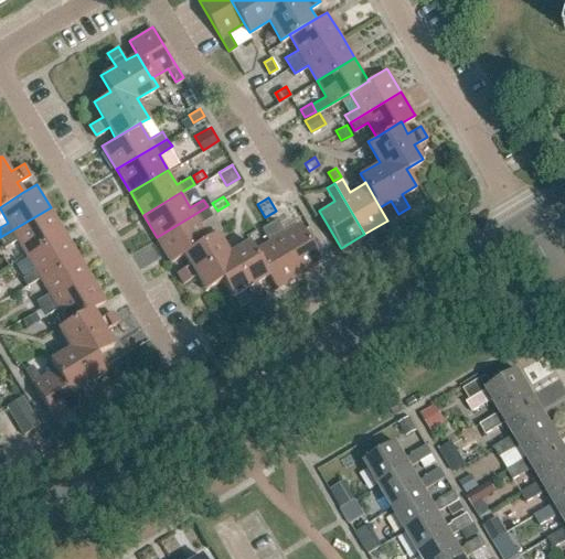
[(212,214),(208,206),(157,237),(171,260),(184,253),(208,237),(199,222),(212,214)]
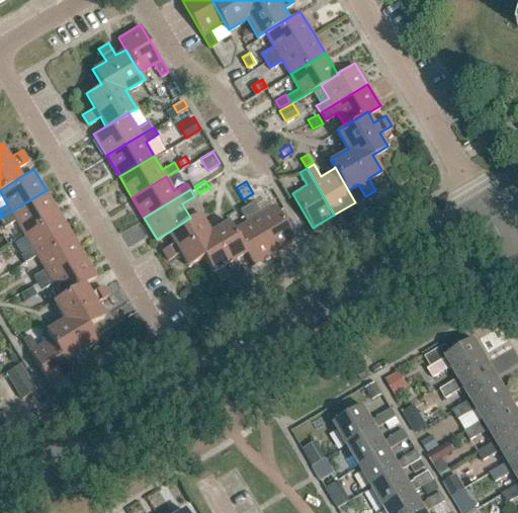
[(24,232),(59,211),(47,190),(0,218),(0,219),(4,226),(16,219),(24,232)]
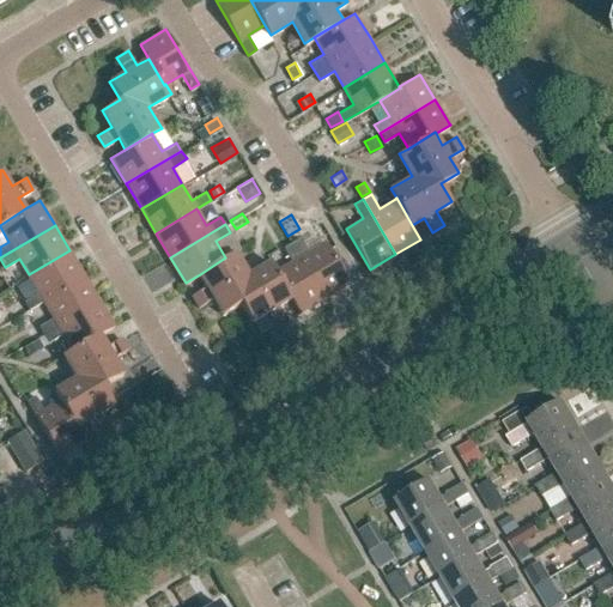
[(299,236),(292,241),(325,297),(350,281),(326,241),(309,250),(299,236)]
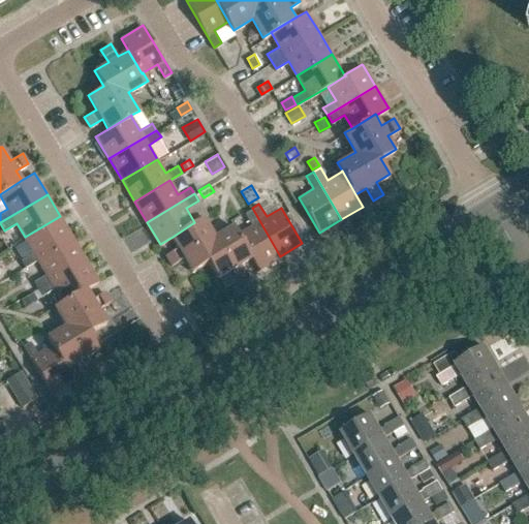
[(280,256),(252,208),(245,212),(252,224),(238,234),(251,256),(258,269),(280,256)]
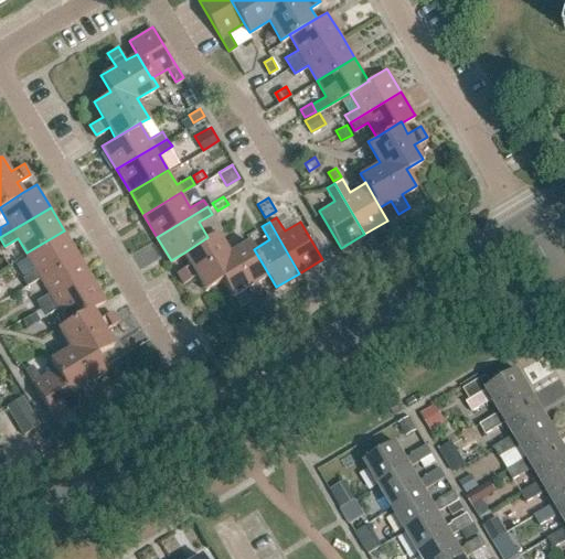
[(27,283),(40,276),(78,254),(64,230),(27,253),(35,268),(22,276),(27,283)]
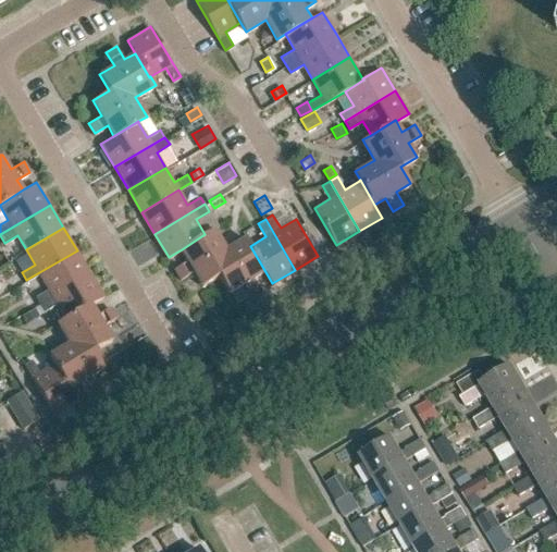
[(250,246),(245,237),(225,249),(213,229),(205,234),(182,249),(187,259),(174,268),(181,278),(194,270),(202,284),(219,274),(229,292),(244,283),(251,296),(261,290),(254,277),(264,270),(250,246)]
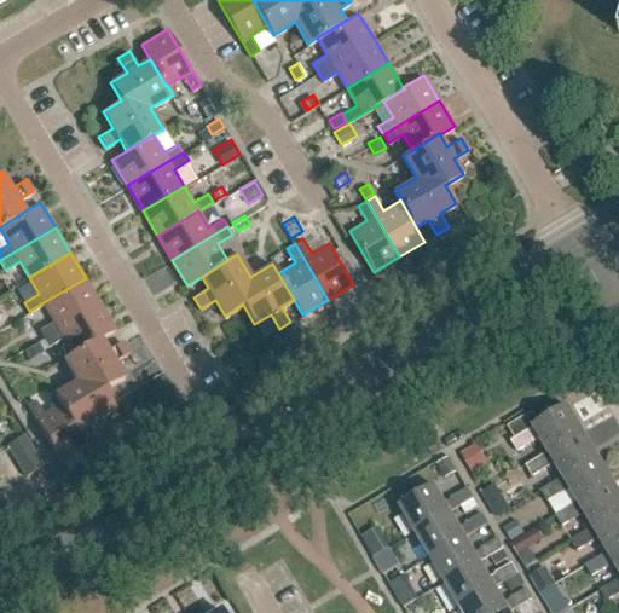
[(44,336),(100,302),(86,278),(44,302),(53,319),(39,328),(44,336)]
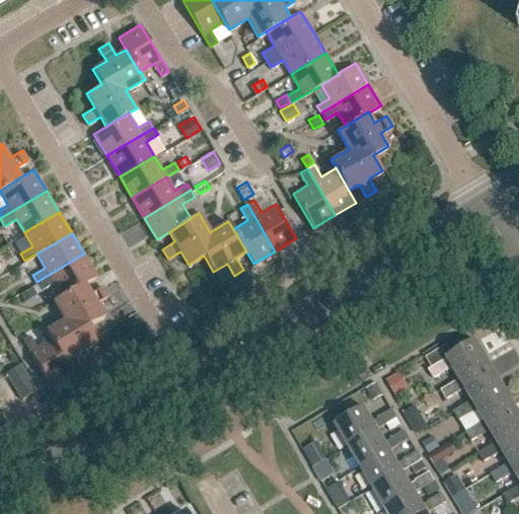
[(62,296),(84,282),(96,275),(84,253),(36,282),(42,289),(54,281),(61,295),(62,296)]
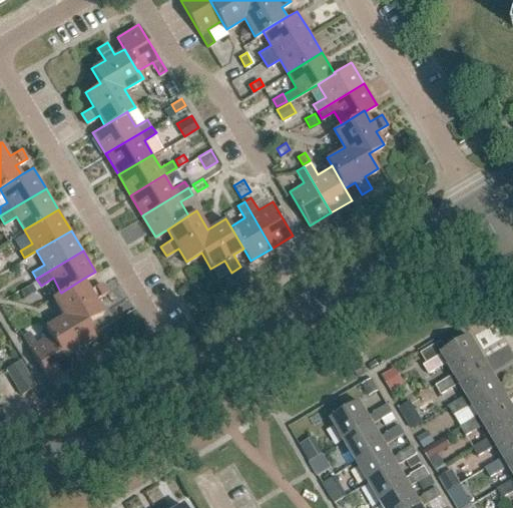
[(84,344),(97,336),(88,321),(103,312),(95,299),(107,292),(101,282),(89,289),(83,279),(61,293),(60,292),(52,296),(64,315),(45,326),(50,334),(63,356),(64,356),(74,350),(81,362),(91,356),(84,344)]
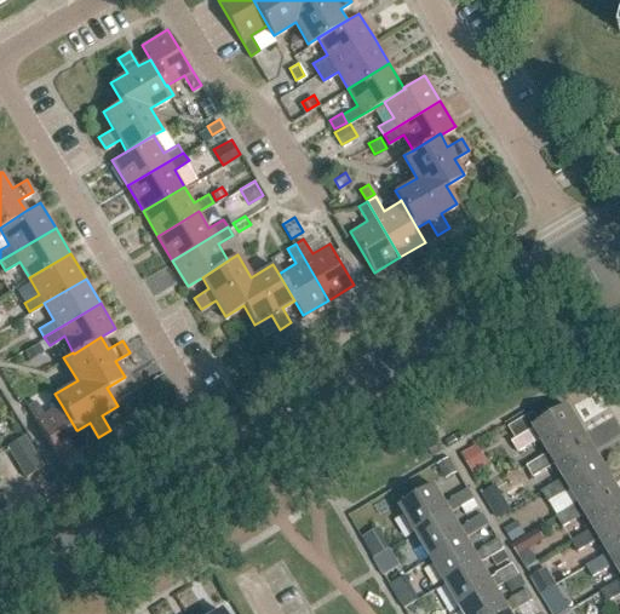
[(39,340),(24,349),(30,359),(45,350),(39,340)]
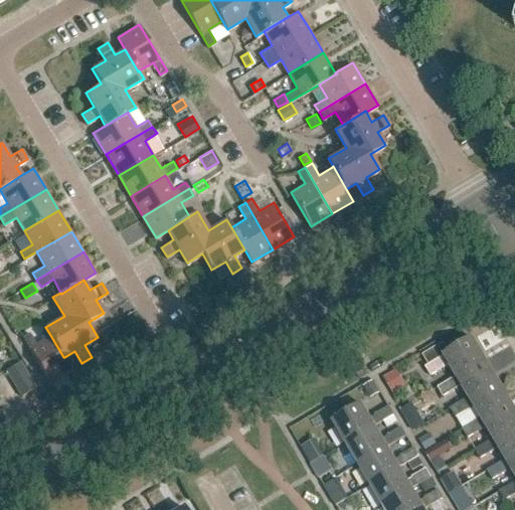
[(71,369),(64,357),(63,357),(50,335),(36,343),(29,331),(22,335),(50,382),(71,369)]
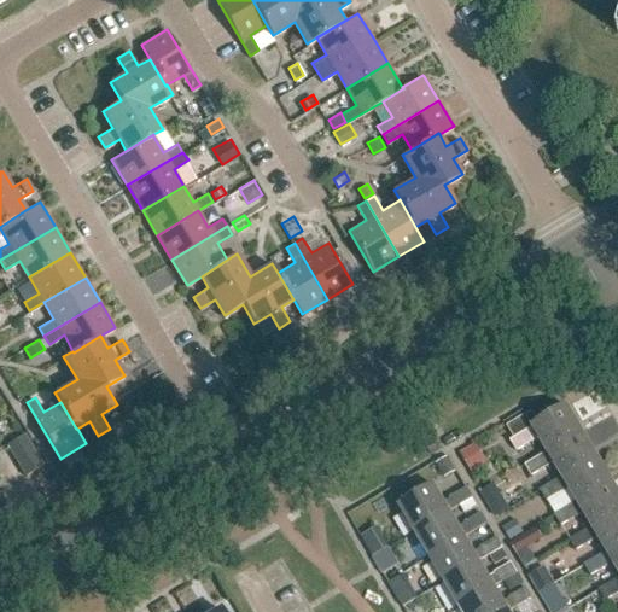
[(582,429),(566,402),(530,424),(508,437),(514,448),(536,435),(544,449),(546,448),(547,449),(582,429)]
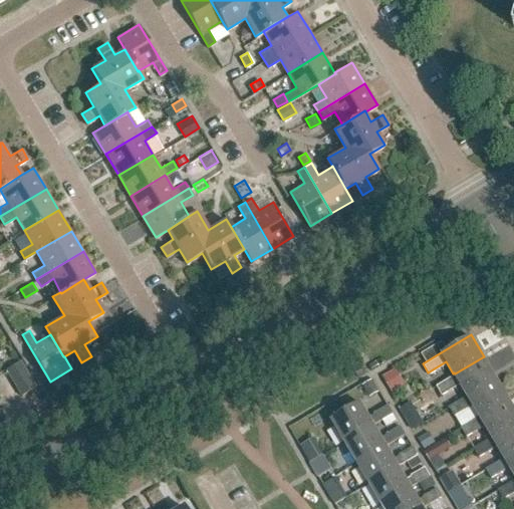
[(467,394),(496,376),(484,356),(455,373),(454,372),(453,373),(435,384),(441,393),(459,383),(465,394),(466,394),(467,394)]
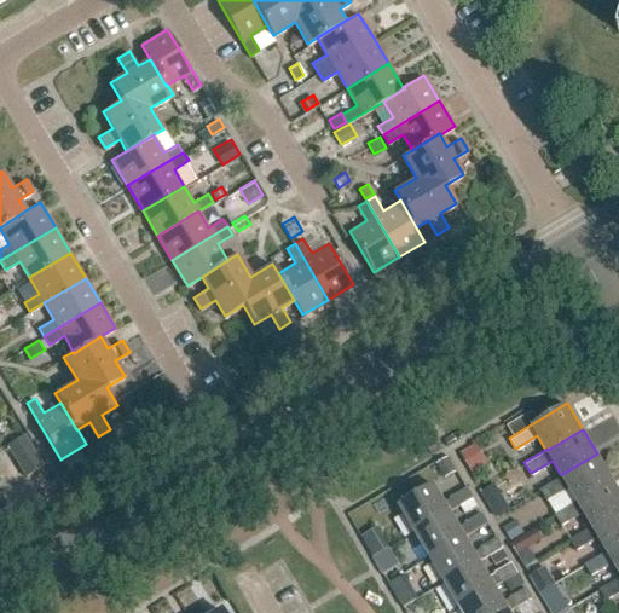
[(22,434),(5,439),(12,464),(28,460),(22,434)]
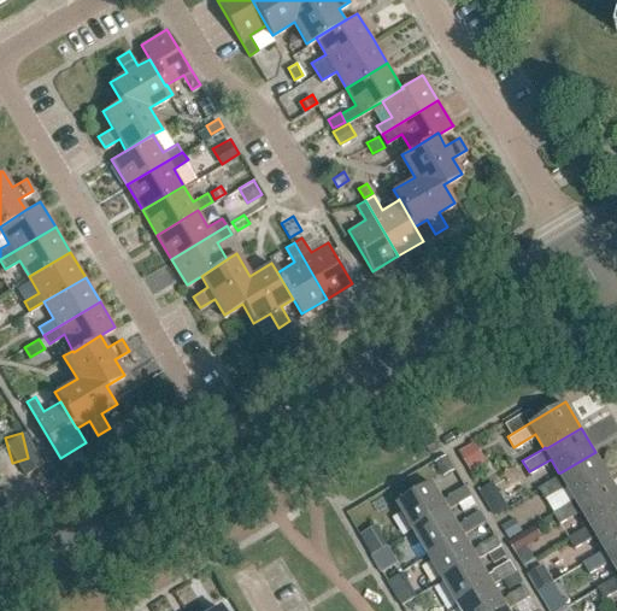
[(470,466),(486,458),(475,440),(459,448),(470,466)]
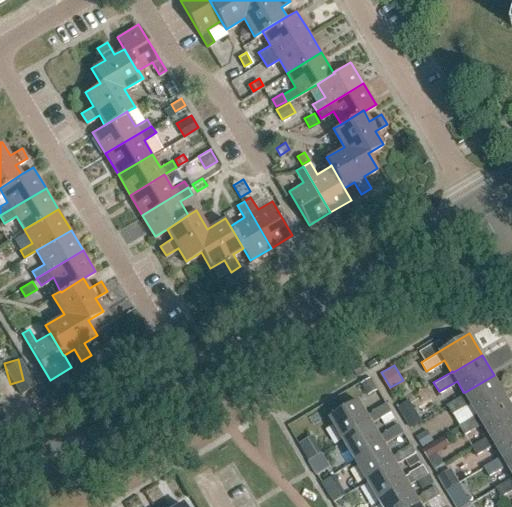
[(477,413),(506,396),(494,375),(465,392),(464,392),(463,392),(446,403),(451,412),(468,401),(476,413),(477,412),(477,413)]
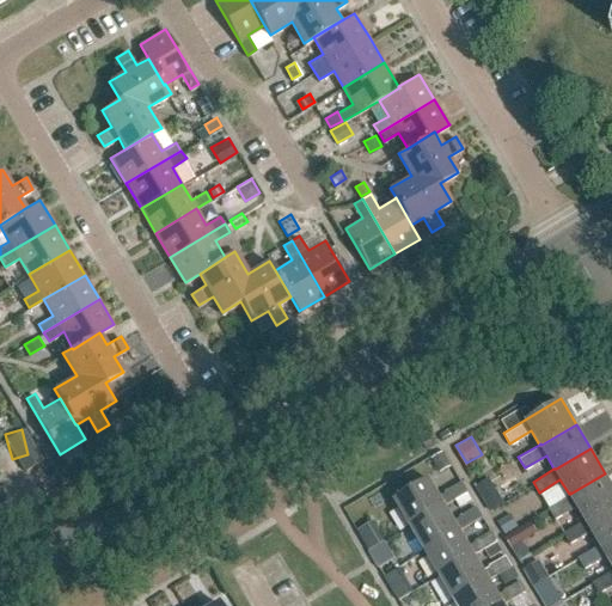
[(440,470),(451,463),(442,450),(432,457),(440,470)]
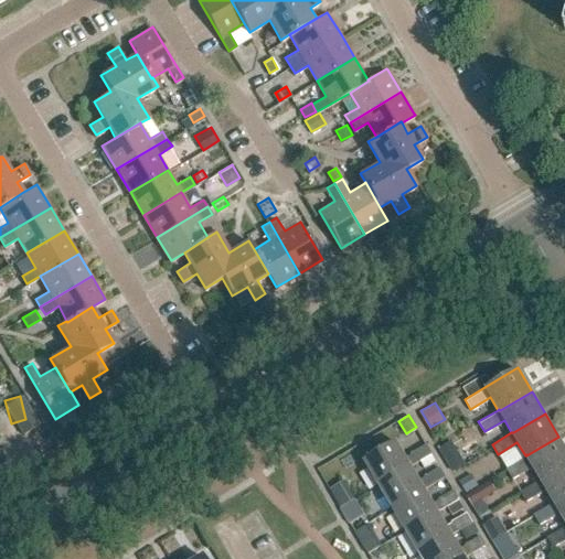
[(398,438),(406,433),(398,421),(391,426),(398,438)]
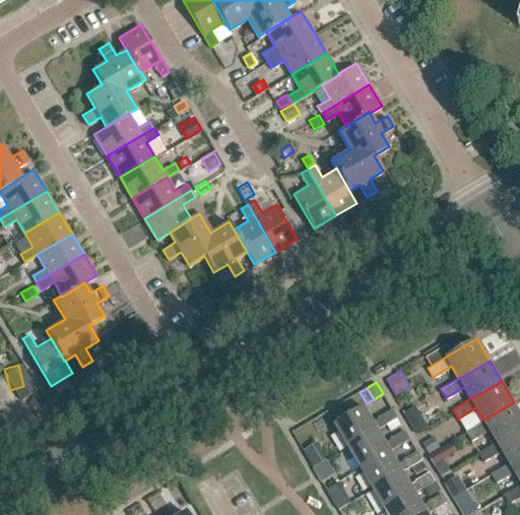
[(497,441),(519,427),(519,412),(514,402),(484,420),(484,419),(483,420),(465,431),(470,440),(489,429),(496,441),(497,440),(497,441)]
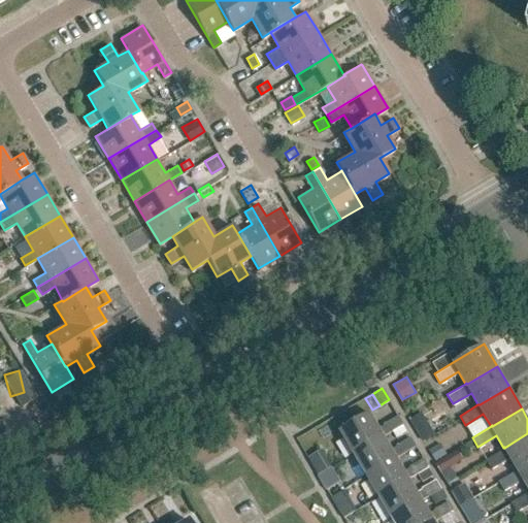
[(338,429),(352,452),(383,434),(402,423),(397,414),(377,425),(369,412),(338,429)]
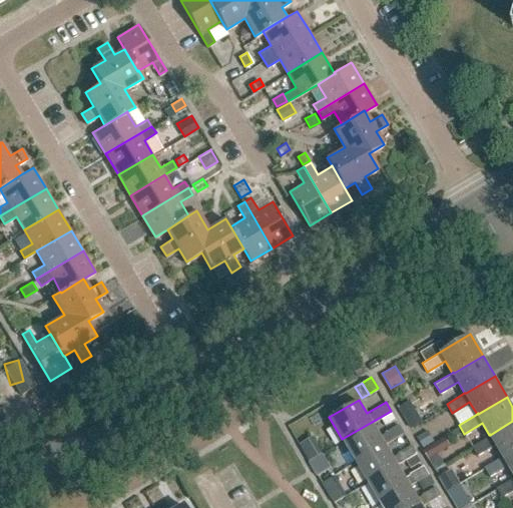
[(417,410),(405,416),(411,426),(422,419),(417,410)]
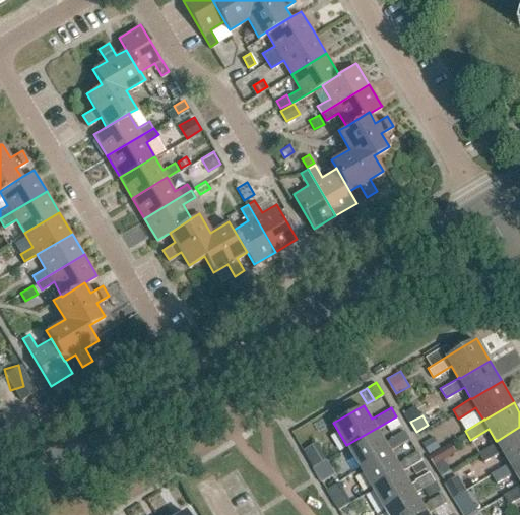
[(510,461),(519,455),(519,427),(497,441),(497,440),(496,441),(477,451),(483,460),(501,450),(508,461),(509,461),(510,461)]
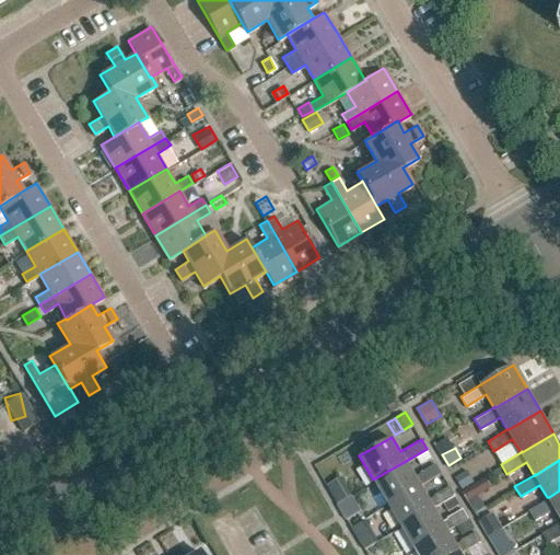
[(413,474),(406,461),(373,480),(386,503),(418,484),(419,483),(440,471),(434,462),(413,474)]
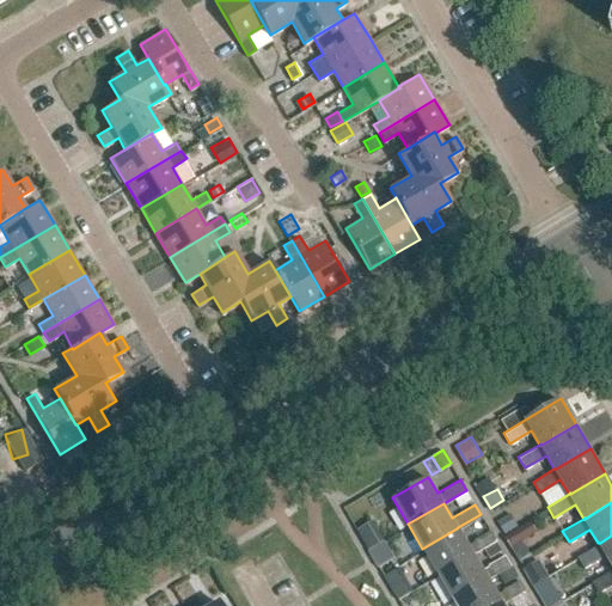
[(506,532),(519,524),(512,510),(497,519),(506,532)]
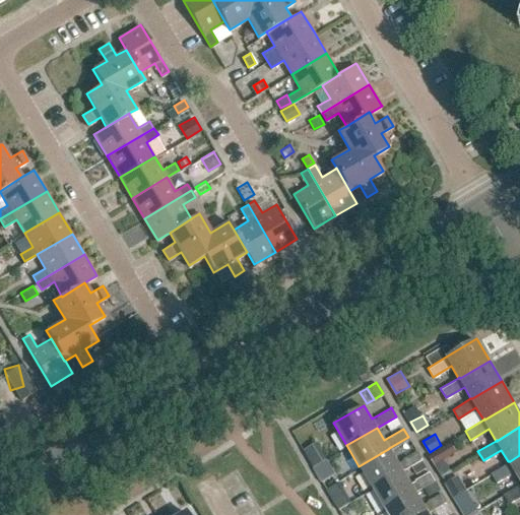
[(397,461),(389,448),(388,449),(359,466),(372,487),(400,469),(401,470),(402,469),(420,458),(415,450),(397,461)]
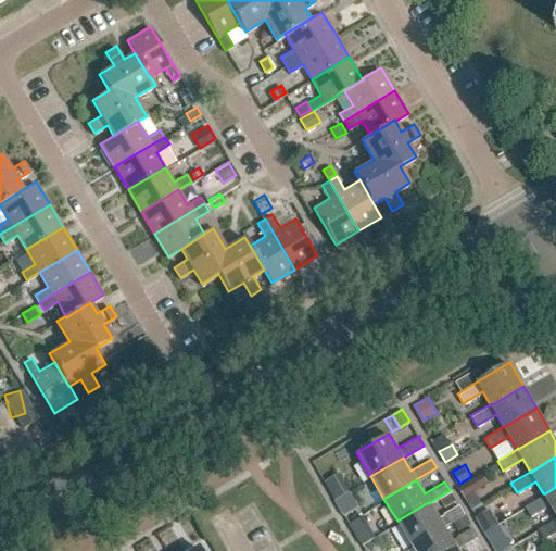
[(555,487),(545,493),(544,493),(543,493),(523,505),(530,515),(550,503),(555,515),(555,487)]
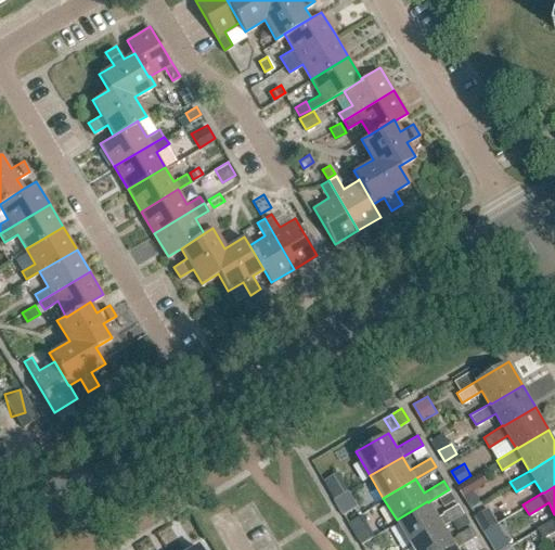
[(470,507),(480,500),(474,488),(463,495),(470,507)]
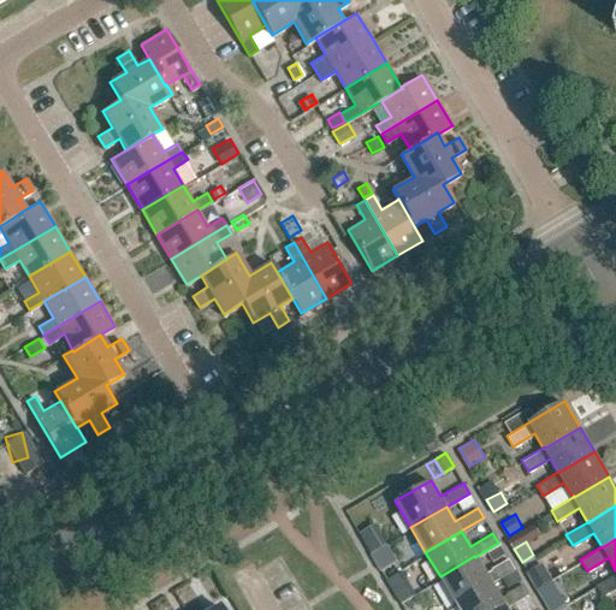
[(485,570),(477,556),(475,557),(474,556),(440,576),(455,602),(490,581),(491,581),(514,568),(508,557),(485,570)]
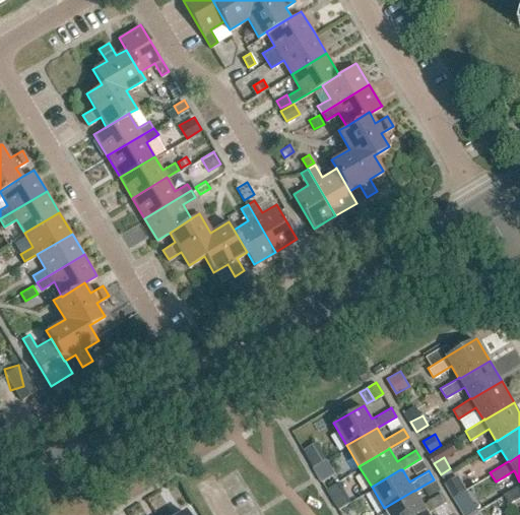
[(519,483),(503,494),(508,503),(519,495),(519,483)]
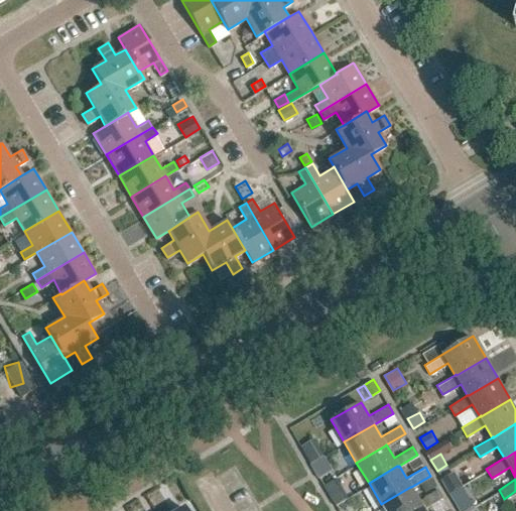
[(418,499),(411,487),(410,487),(381,504),(385,510),(416,510),(422,508),(423,507),(442,496),(437,488),(418,499)]
